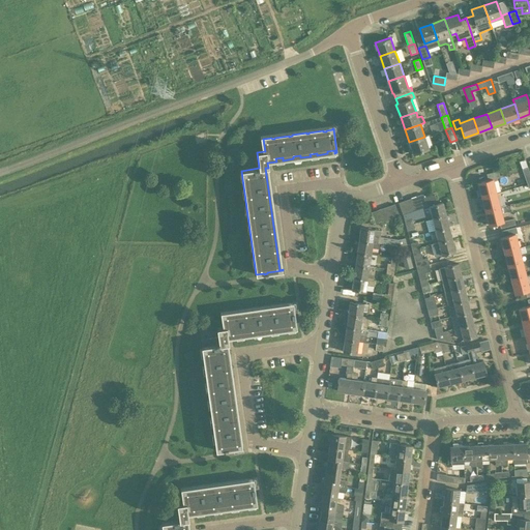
[(429,149),(424,137),(409,142),(413,154),(429,149)]
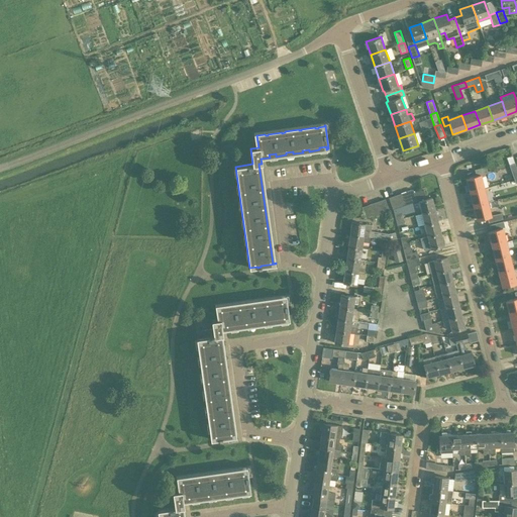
[(470,192),(484,189),(481,175),(488,173),(486,167),(474,170),(476,176),(467,179),(470,192)]
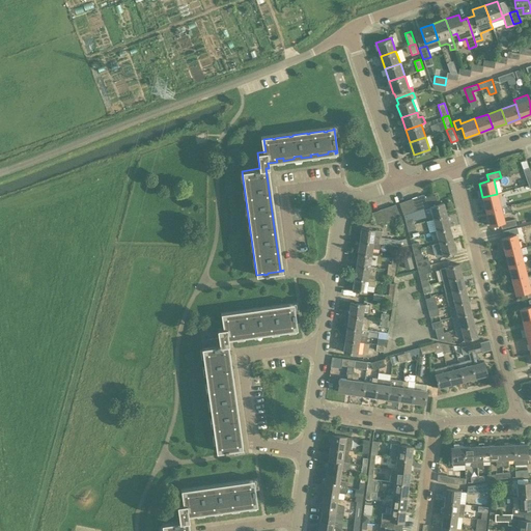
[(421,210),(428,206),(425,198),(424,194),(417,197),(421,210)]
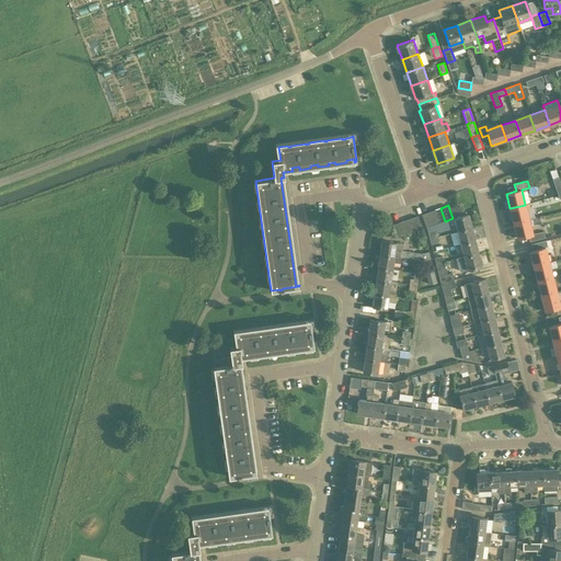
[(510,208),(514,224),(529,220),(525,205),(510,208)]
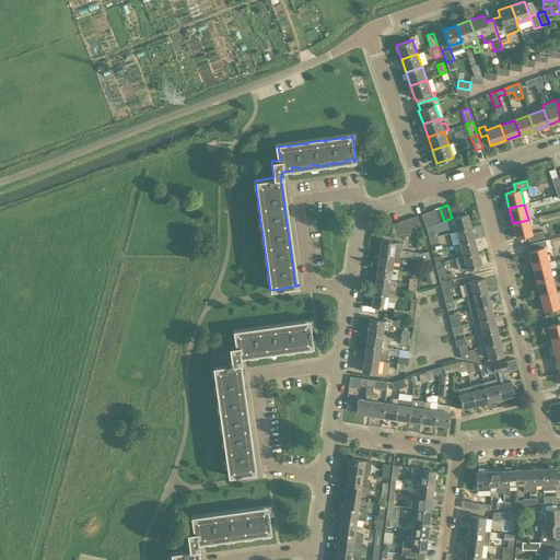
[(453,218),(456,231),(470,226),(467,214),(462,216),(459,206),(448,209),(452,218),(453,218)]
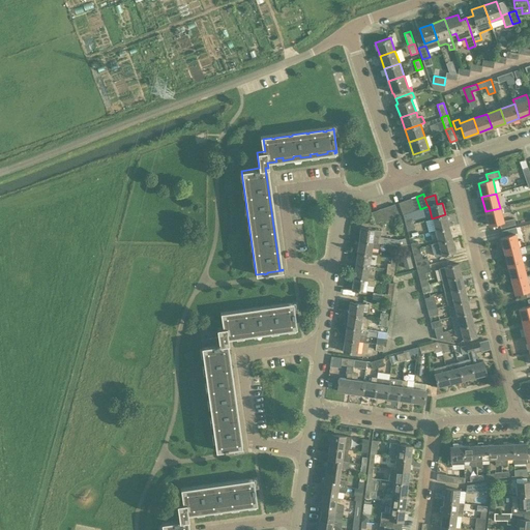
[(416,197),(410,199),(414,211),(420,209),(416,197)]
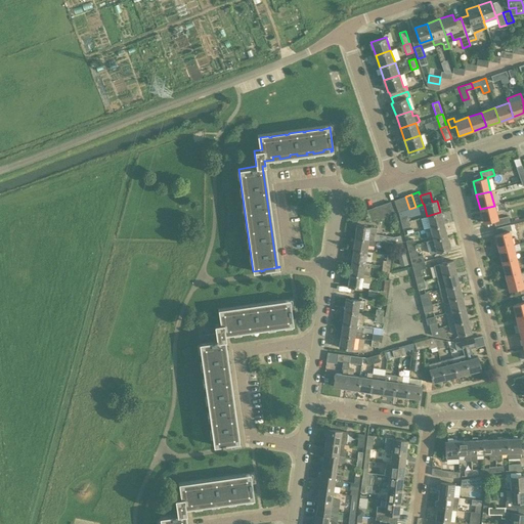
[(405,197),(399,199),(403,211),(409,209),(405,197)]
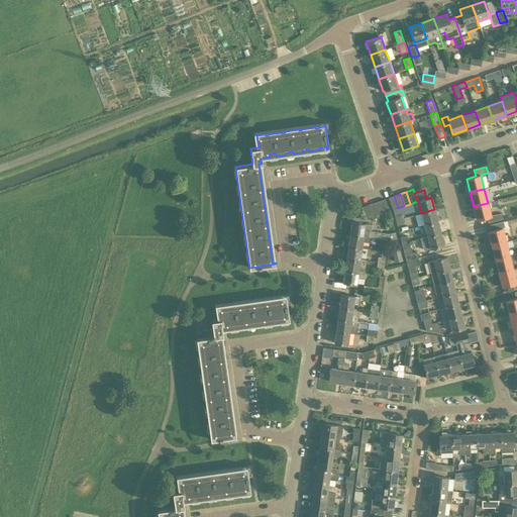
[(394,196),(389,198),(393,210),(398,208),(394,196)]
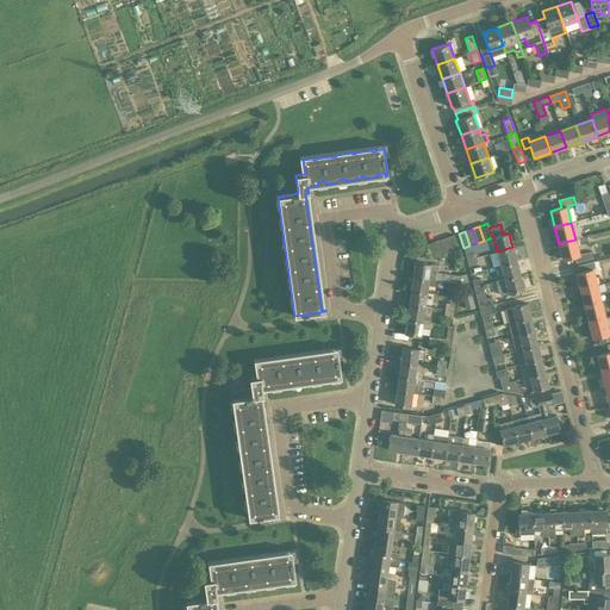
[(452,251),(459,249),(454,235),(447,237),(452,251)]
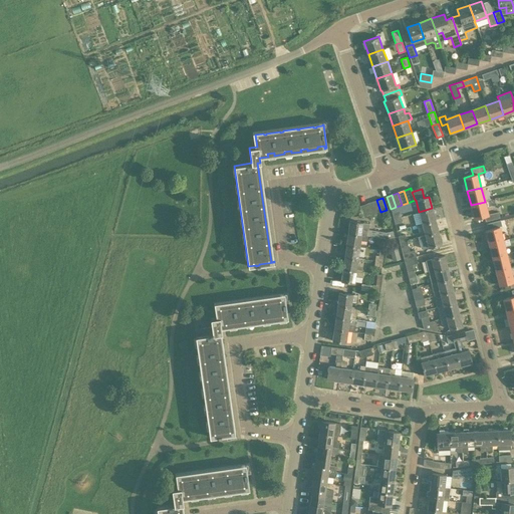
[(374,214),(380,212),(376,200),(370,202),(374,214)]
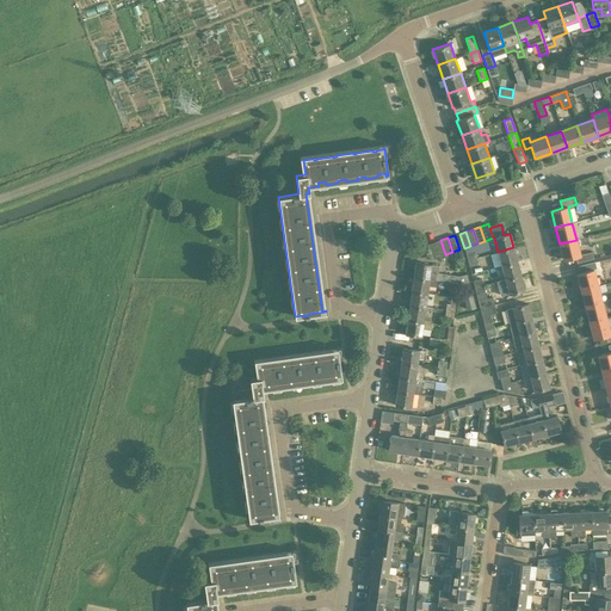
[(584,238),(576,240),(560,244),(563,260),(575,257),(578,264),(593,259),(592,252),(580,255),(578,247),(586,246),(584,238)]
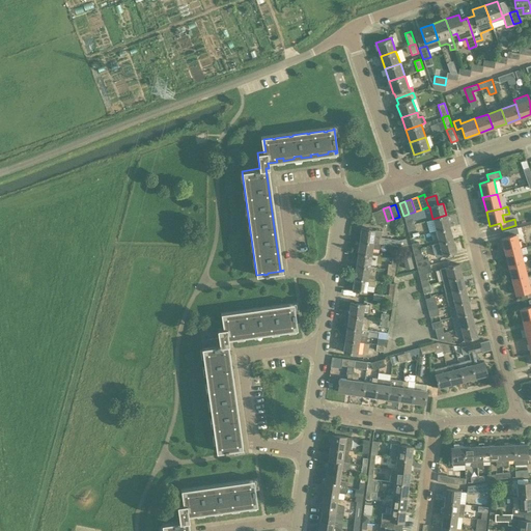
[(382,223),(387,221),(383,208),(378,211),(382,223)]
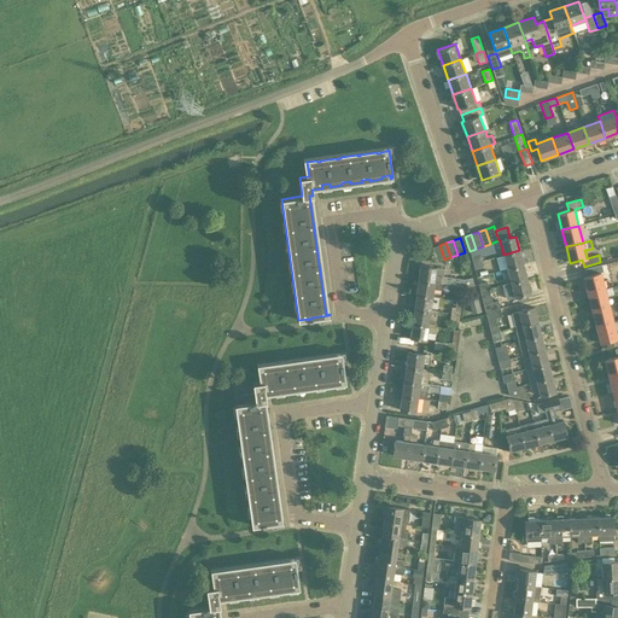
[(444,260),(439,245),(432,248),(437,262),(444,260)]
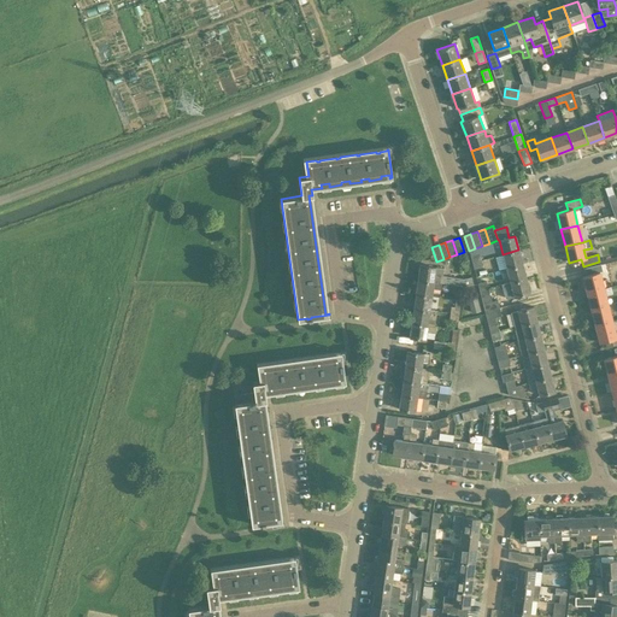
[(503,254),(506,269),(522,264),(518,250),(503,254)]
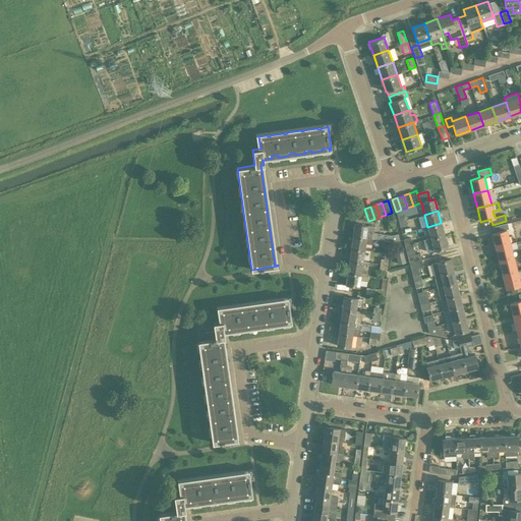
[(352,235),(364,237),(372,238),(393,241),(391,235),(373,233),(373,226),(354,223),(352,235)]
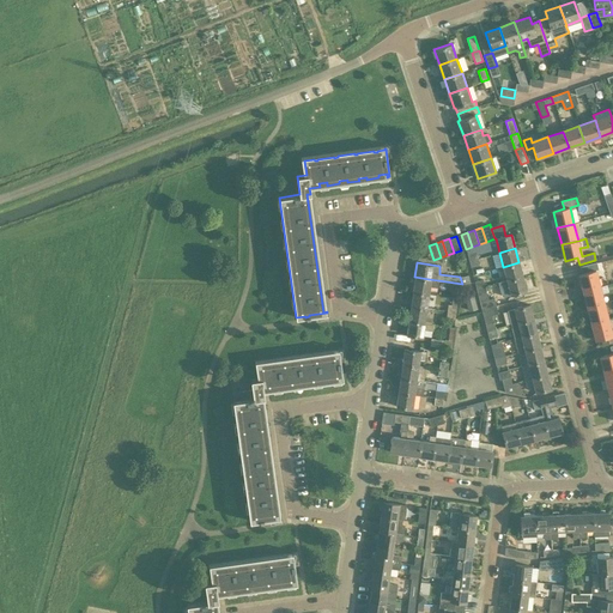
[(503,267),(507,280),(522,277),(519,262),(503,267)]
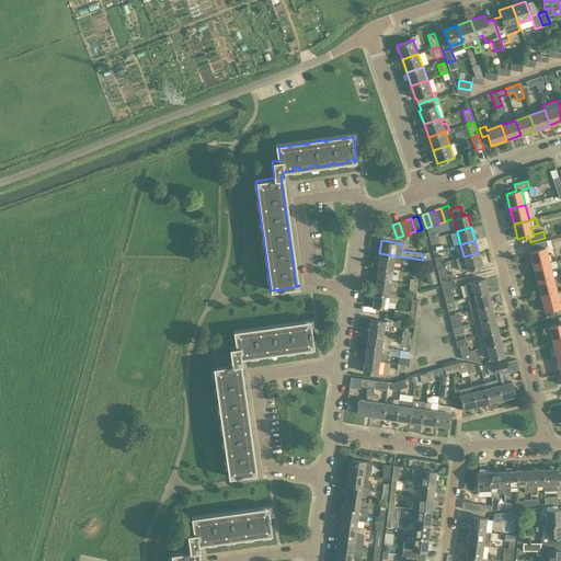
[(534,266),(549,263),(545,248),(548,247),(546,241),(530,244),(533,251),(529,251),(534,266)]
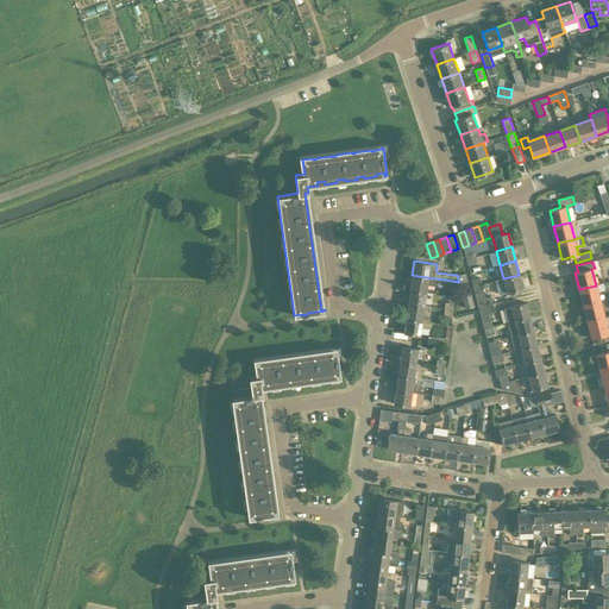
[(412,275),(409,289),(426,292),(427,286),(434,287),(435,278),(426,277),(412,275)]
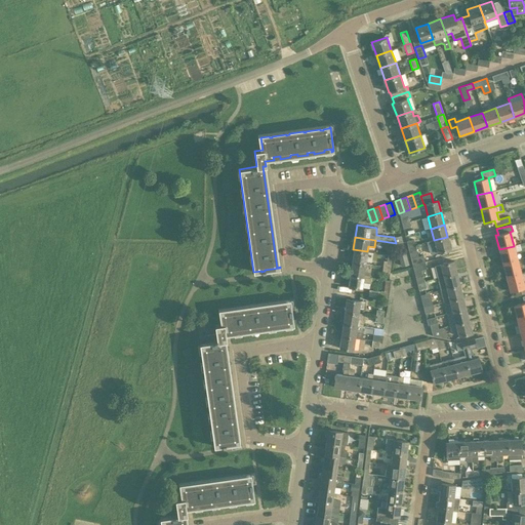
[(450,249),(447,237),(434,240),(437,252),(450,249)]
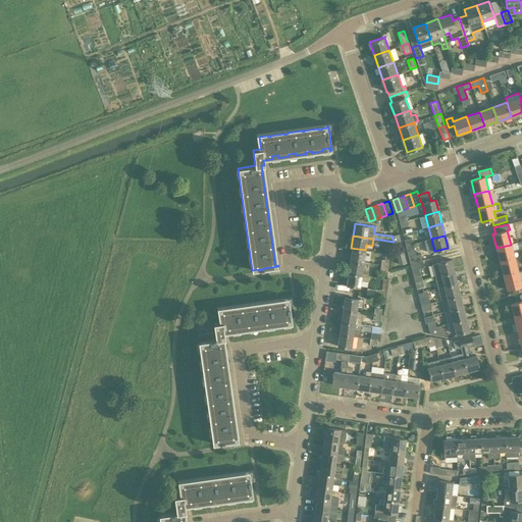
[(410,264),(422,260),(420,254),(416,256),(412,244),(405,246),(410,264)]
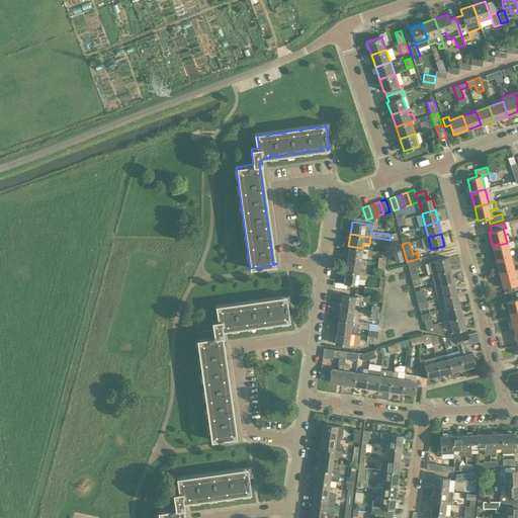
[(493,246),(496,260),(510,256),(507,243),(493,246)]
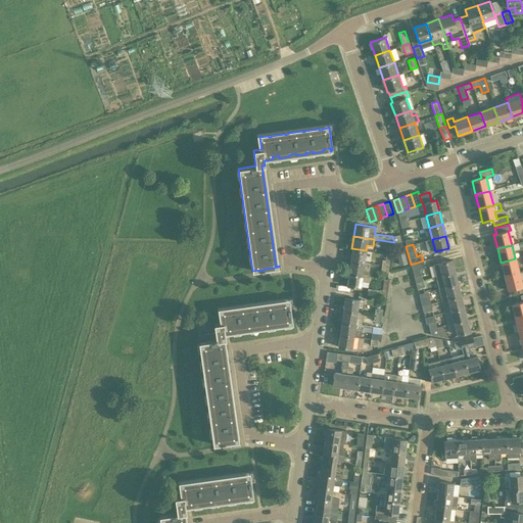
[(351,248),(350,260),(364,263),(366,250),(351,248)]
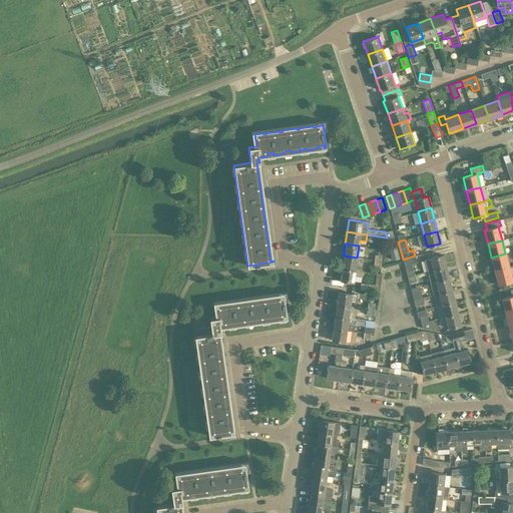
[(399,259),(396,247),(389,248),(392,260),(399,259)]
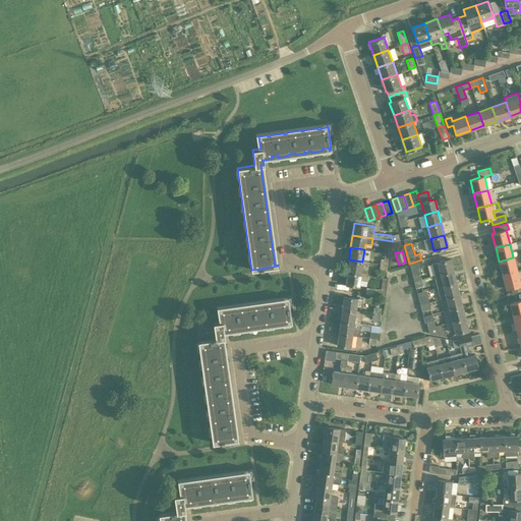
[(499,262),(503,275),(516,272),(513,257),(499,262)]
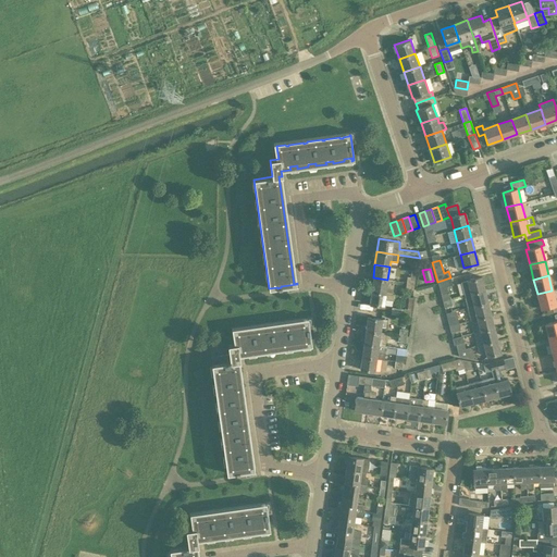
[(373,277),(371,292),(392,294),(394,281),(387,280),(373,277)]
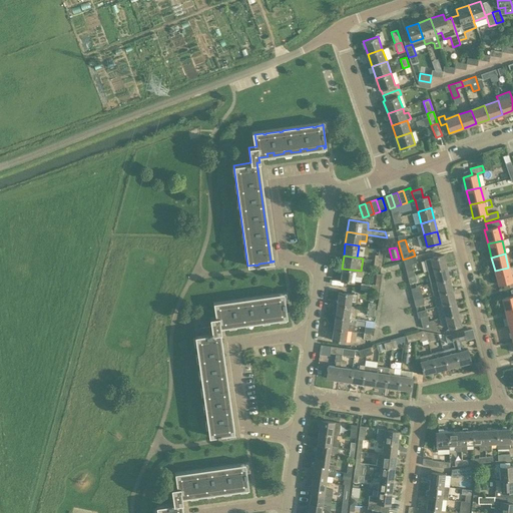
[(408,277),(415,276),(413,270),(411,264),(416,263),(415,255),(403,260),(408,277)]
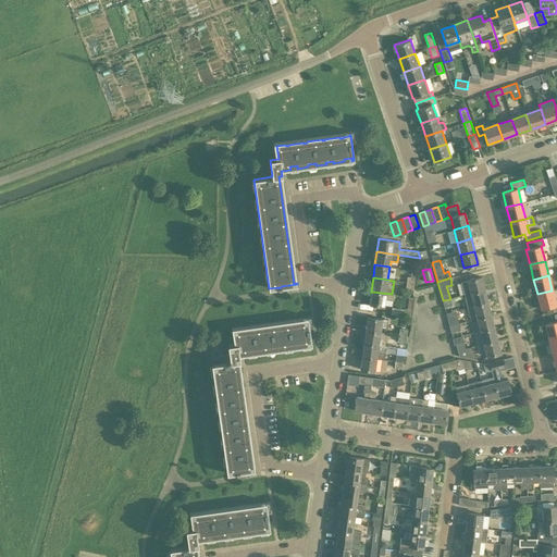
[(463,295),(470,294),(484,289),(481,277),(460,282),(463,295)]
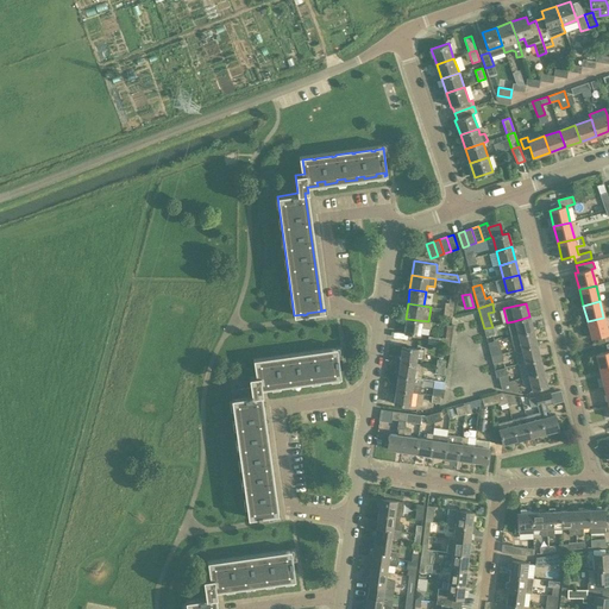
[(514,321),(518,334),(533,331),(529,316),(514,321)]
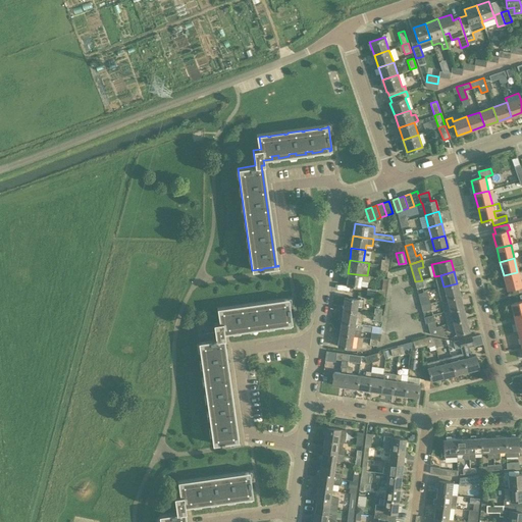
[(521,285),(521,286),(517,272),(504,275),(507,290),(517,288),(518,293),(521,292),(521,285)]
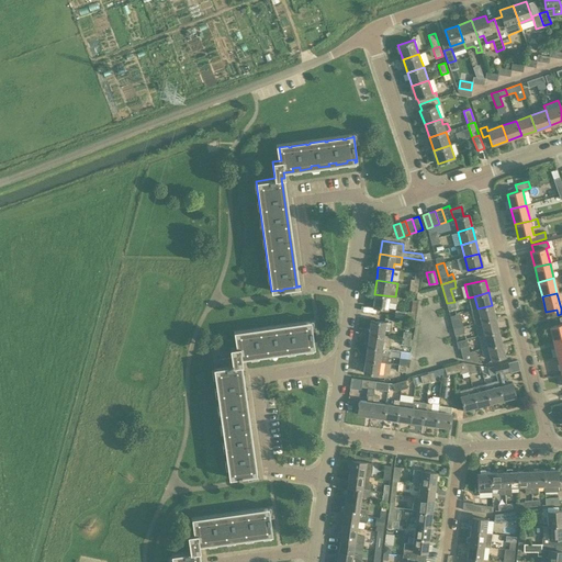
[(398,298),(395,296),(374,294),(372,306),(388,308),(389,302),(398,303),(398,298)]
